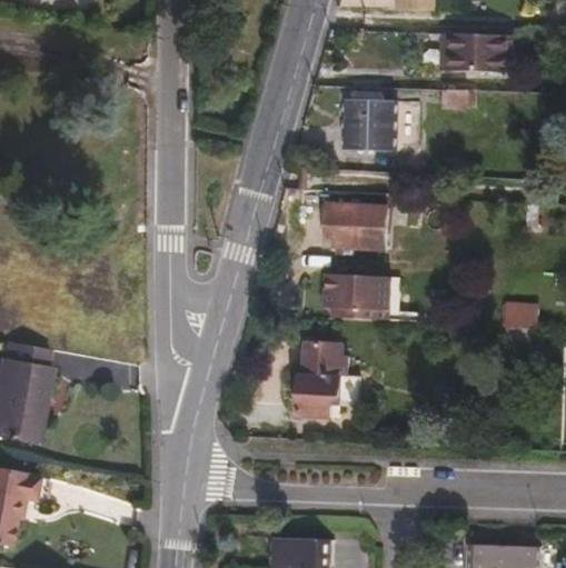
[(433,9),(433,0),(395,0),(396,8),(433,9)]
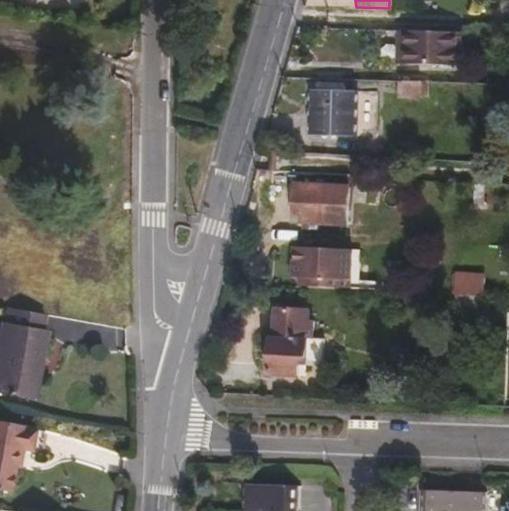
[(456,63),(458,31),(399,29),(398,61),(456,63)]
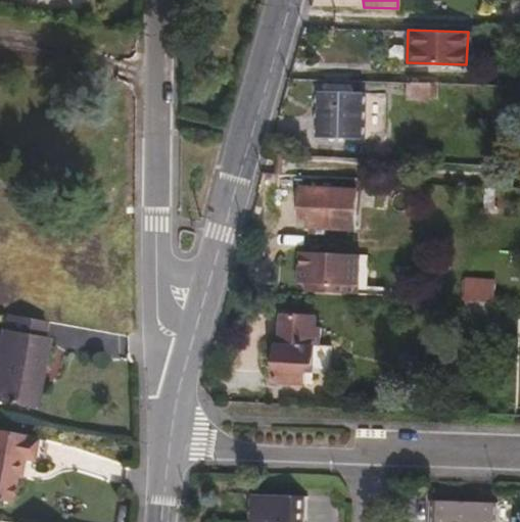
[(425,96),(425,82),(398,81),(398,95),(425,96)]
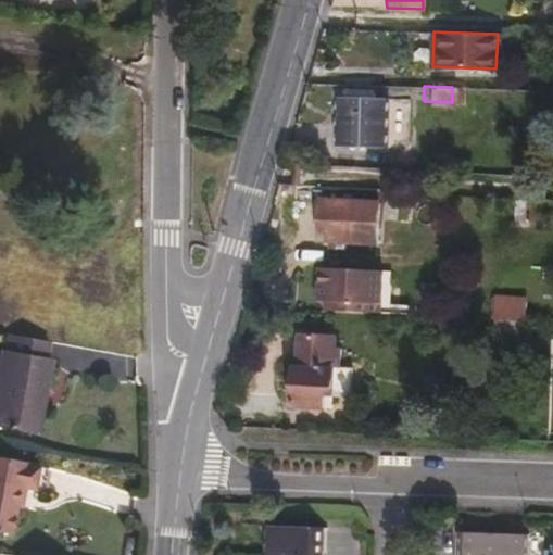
[(382,144),(385,98),(337,96),(336,143),(382,144)]
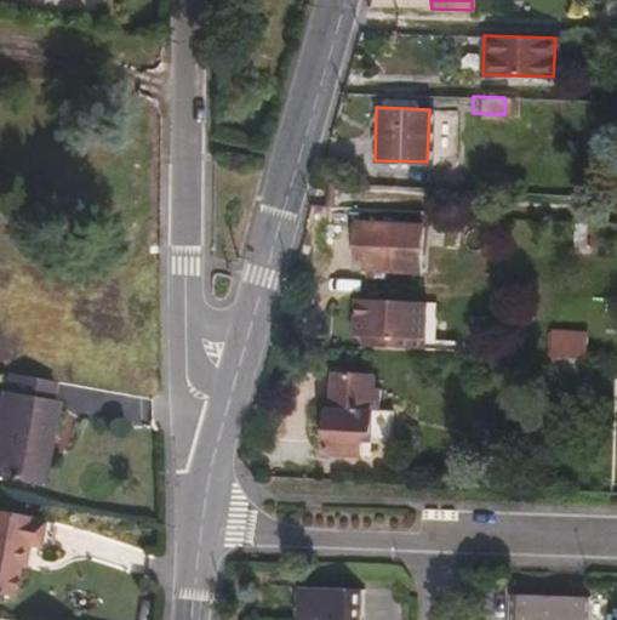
[(420,267),(421,245),(416,245),(394,245),(394,227),(394,222),(355,221),(355,266),(420,267)]
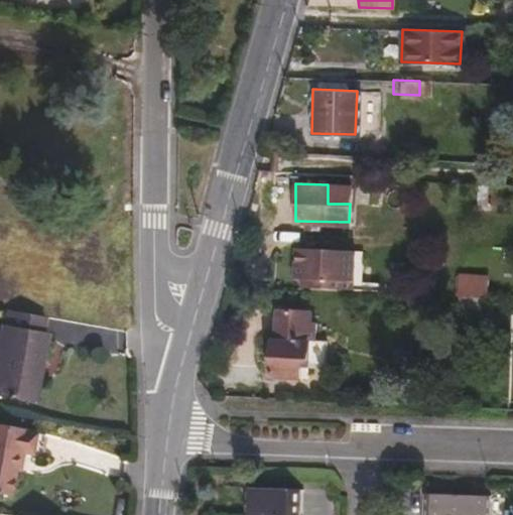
[(346,204),(347,188),(328,188),(328,204),(346,204)]
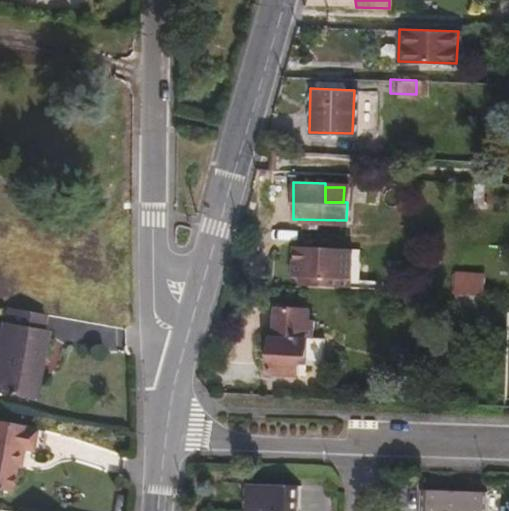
[(349,280),(351,249),(294,246),(293,277),(299,277),(299,286),(315,286),(314,278),(349,280)]
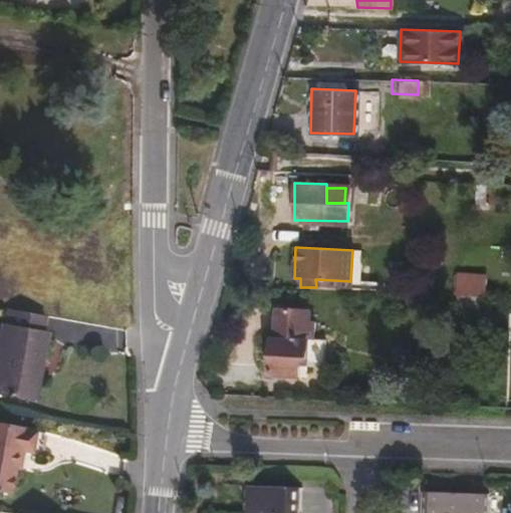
[(480,308),(481,295),(463,294),(462,308),(480,308)]
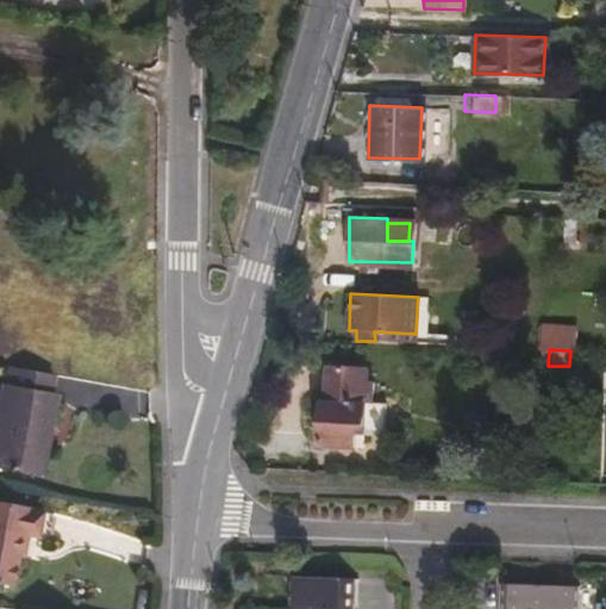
[(44,426),(52,386),(47,384),(49,368),(7,360),(4,378),(0,377),(0,463),(27,468),(35,426),(44,426)]
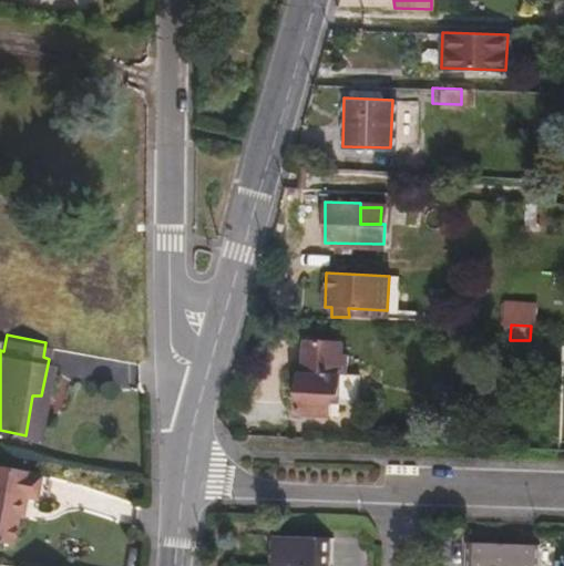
[(338,394),(339,371),(357,372),(358,356),(301,353),(300,368),(298,370),(297,412),(328,413),(329,394),(338,394)]
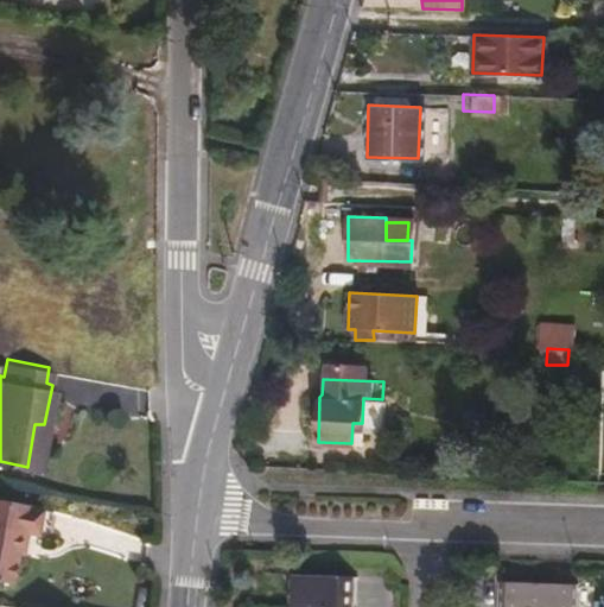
[(35,467),(44,424),(35,424),(27,467),(35,467)]
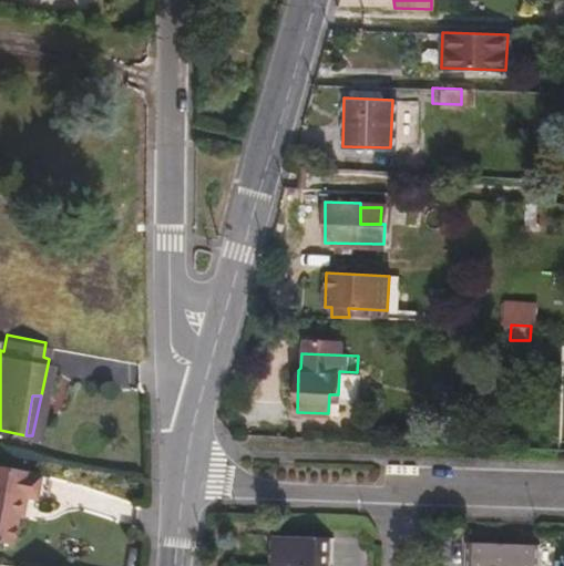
[(0,489),(12,491),(26,492),(28,471),(4,467),(3,464),(0,463),(0,489)]
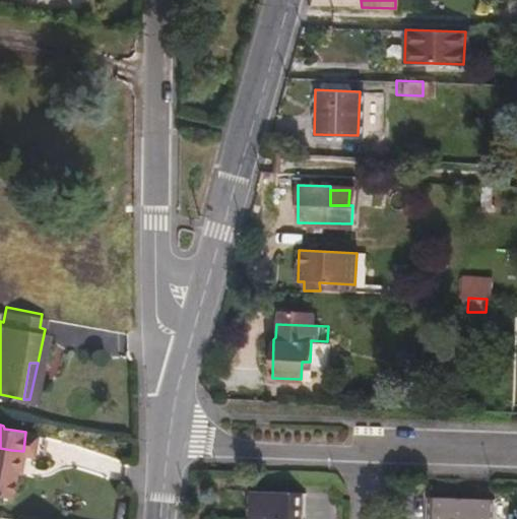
[(302,518),(304,496),(250,494),(249,518),(302,518)]
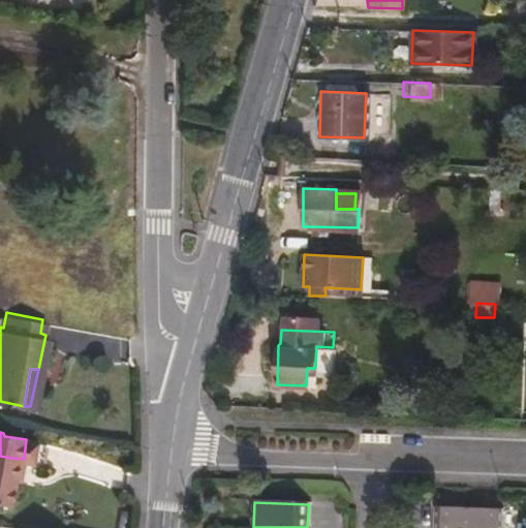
[(503,527),(504,513),(436,509),(435,527),(503,527)]
